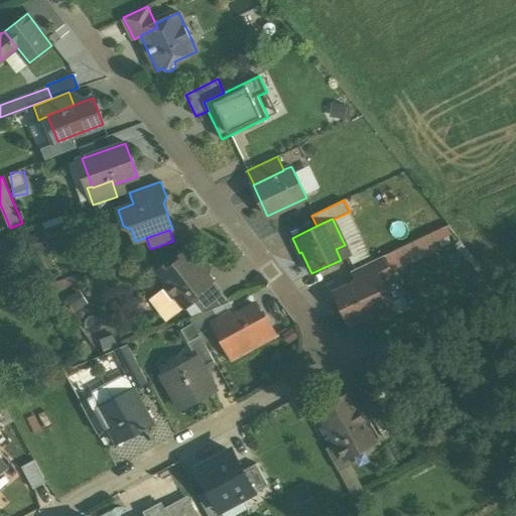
[(201,265),(187,249),(177,257),(179,260),(171,266),(168,262),(157,270),(165,281),(164,281),(163,288),(164,288),(170,296),(176,297),(177,296),(185,306),(198,297),(195,293),(212,280),(209,275),(206,275),(201,269),(201,265)]
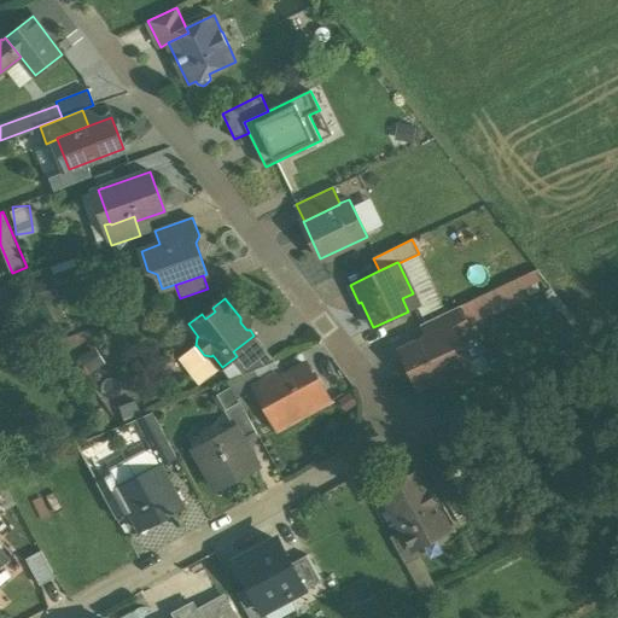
[(460,305),(421,325),(427,338),(450,327),(456,340),(473,333),(460,305)]
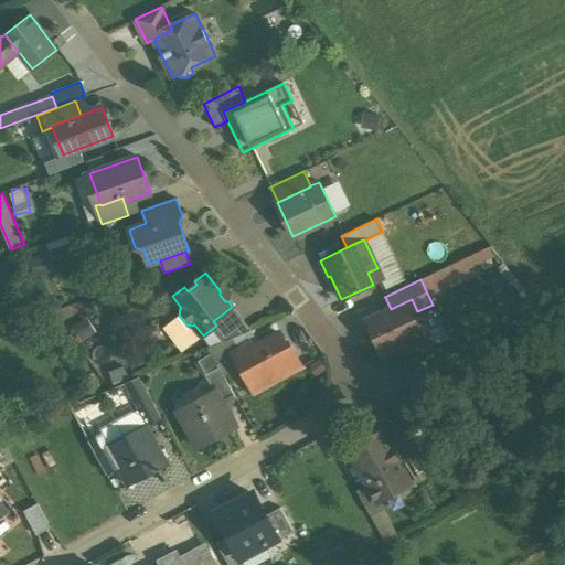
[(391,309),(368,320),(383,353),(428,332),(417,311),(412,299),(391,309)]
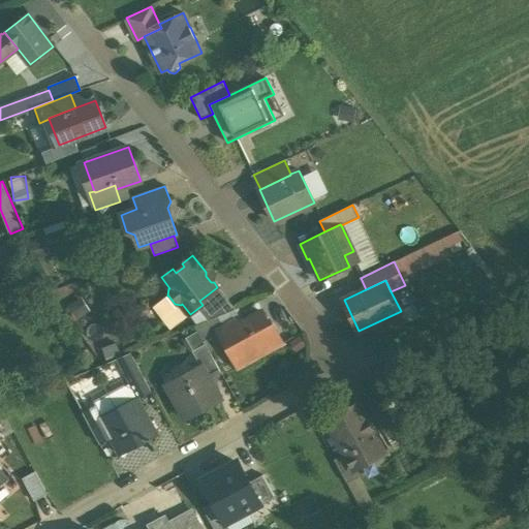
[(217,287),(199,301),(203,305),(190,314),(198,324),(218,316),(236,309),(218,286),(217,287)]
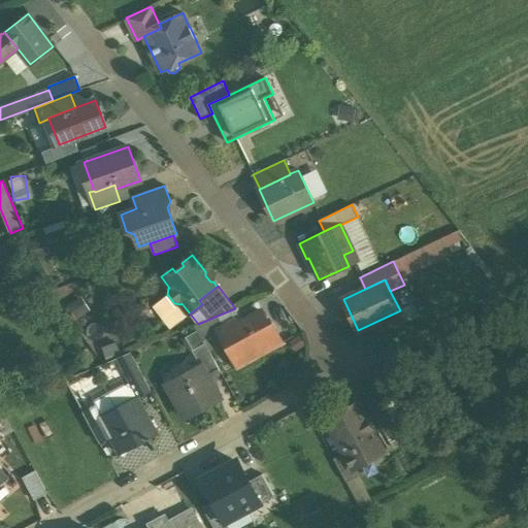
[(174,303),(168,295),(167,295),(156,304),(170,323),(190,314),(182,303),(180,304),(174,303)]
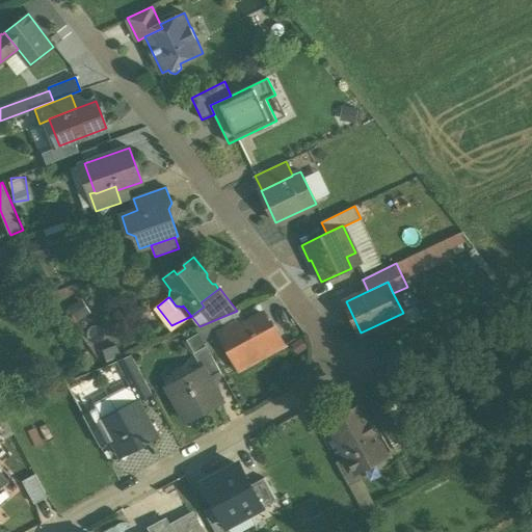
[(264,314),(238,327),(237,325),(227,330),(220,334),(221,335),(237,364),(281,340),(272,325),(270,326),(264,314)]
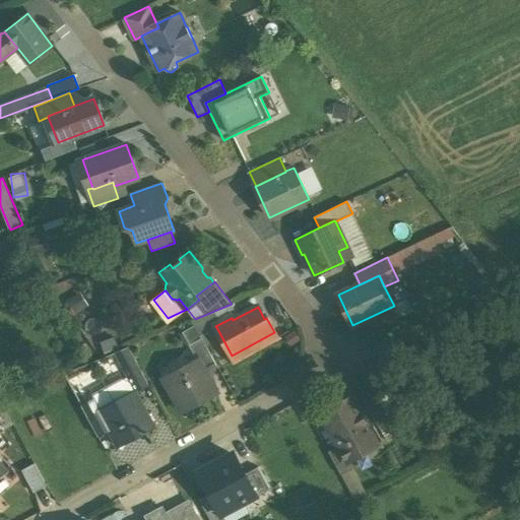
[(195,319),(192,320),(200,335),(216,327),(215,326),(221,323),(214,311),(195,319)]
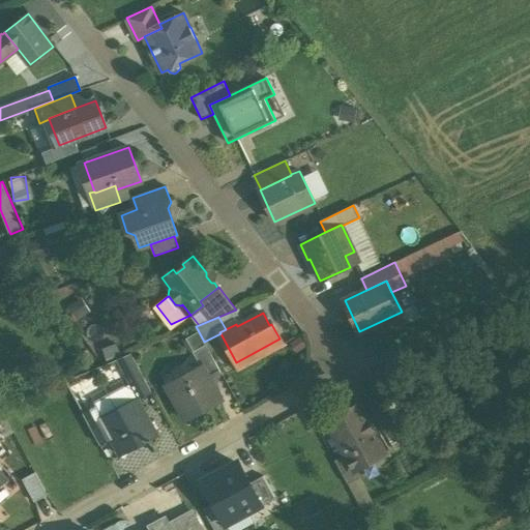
[(205,344),(193,350),(200,364),(202,363),(209,376),(219,370),(205,344)]
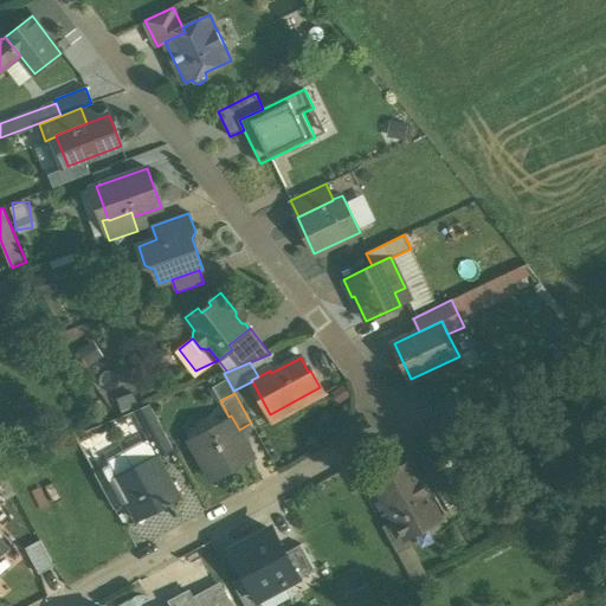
[(149,405),(134,411),(140,423),(155,414),(149,405)]
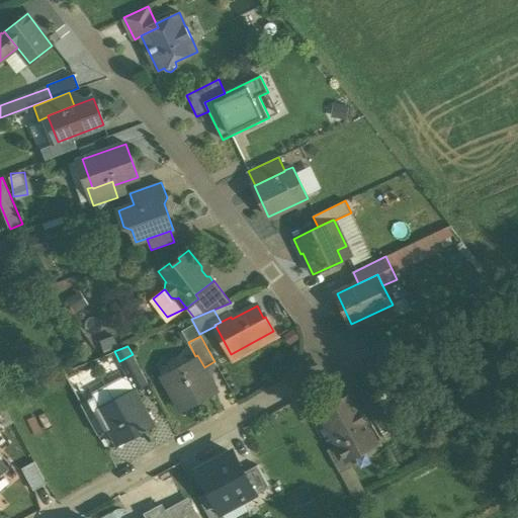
[(148,382),(133,354),(119,361),(128,379),(135,390),(148,382)]
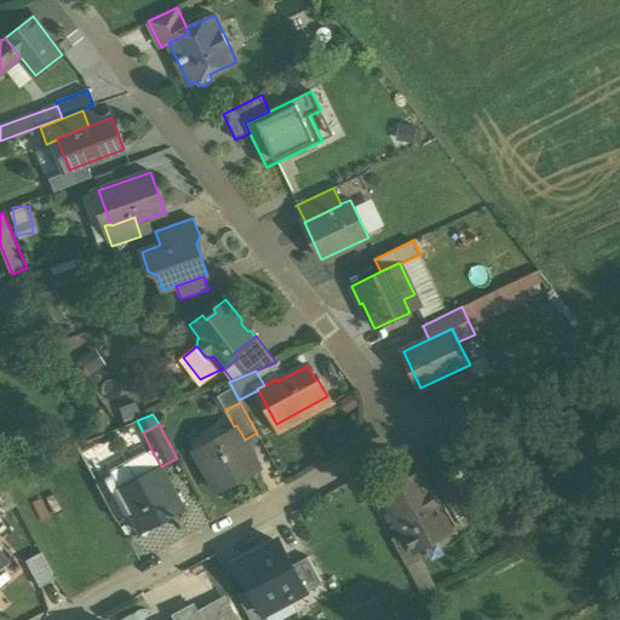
[(234,426),(194,448),(217,492),(240,480),(239,478),(259,468),(245,440),(236,425),(234,426)]
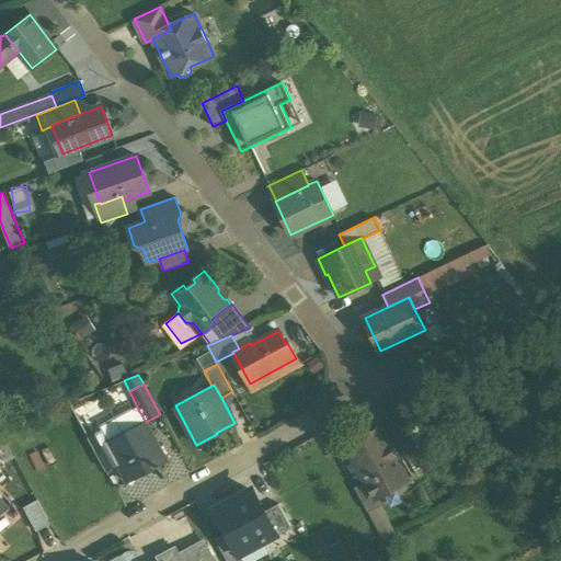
[(117,462),(106,443),(146,422),(139,411),(134,410),(104,425),(103,431),(89,438),(105,469),(117,462)]
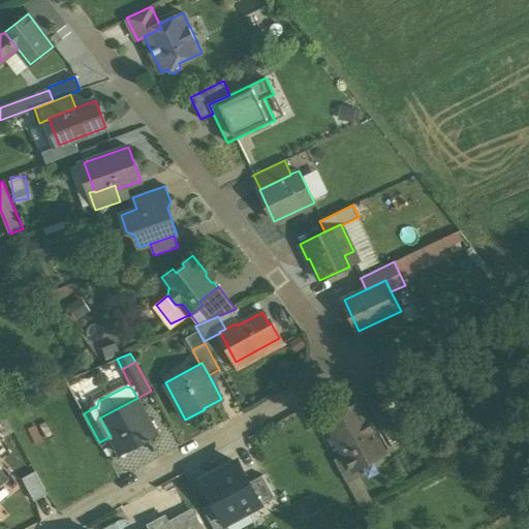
[(137,398),(100,417),(111,436),(120,454),(157,434),(137,398)]
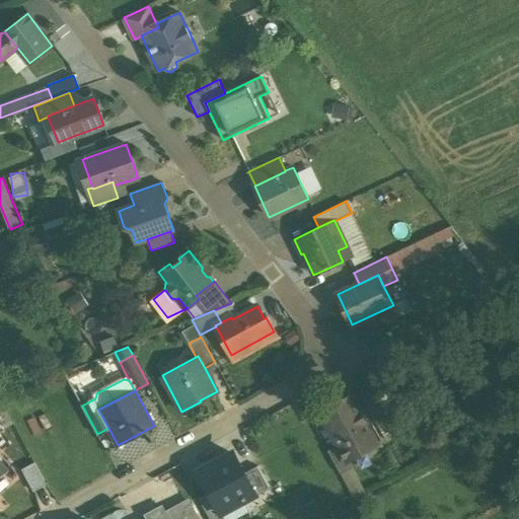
[(377,444),(351,396),(320,413),(339,445),(347,460),(348,460),(377,444)]
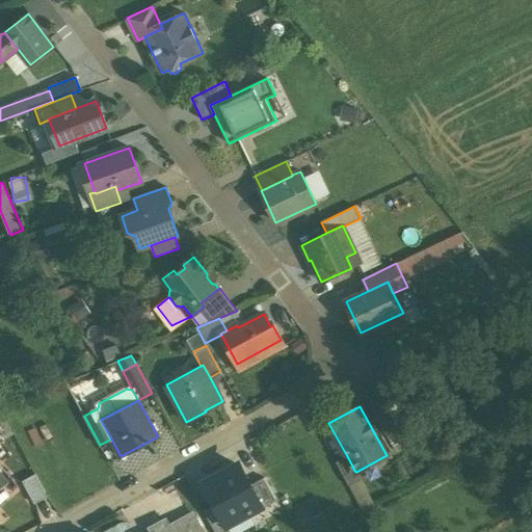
[(355,472),(347,456),(336,462),(349,486),(361,479),(356,472),(355,472)]
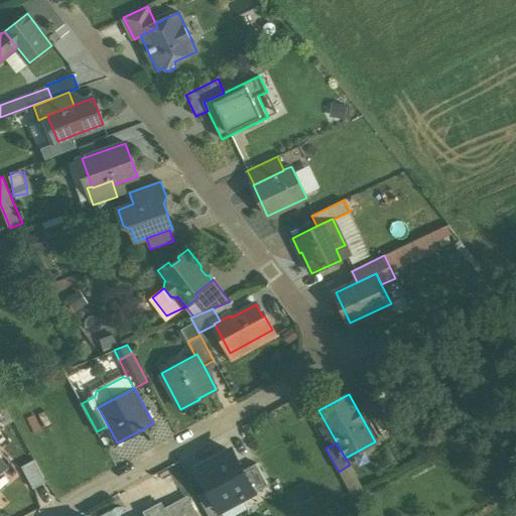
[(229,450),(200,467),(207,480),(204,481),(209,490),(220,510),(255,492),(244,471),(240,463),(236,464),(229,450)]
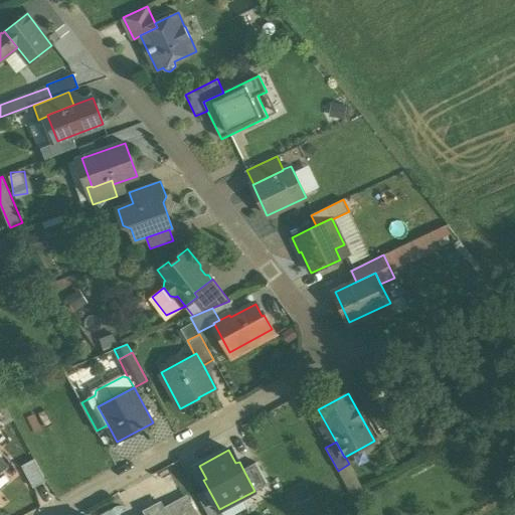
[(34,459),(21,466),(33,488),(45,481),(34,459)]
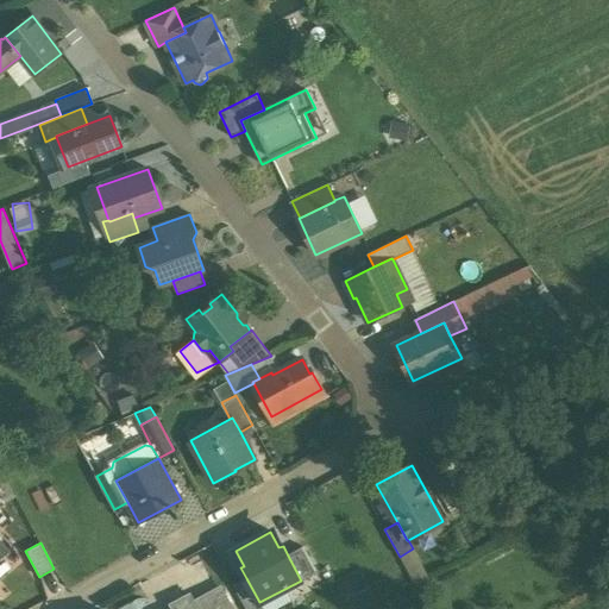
[(302,547),(288,556),(301,581),(315,573),(302,547)]
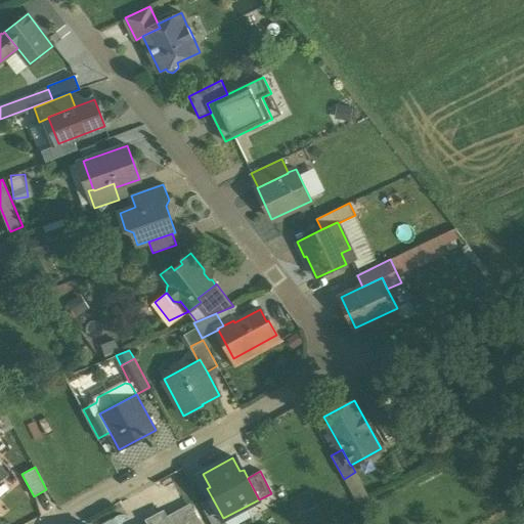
[(212,497),(202,504),(212,523),(225,523),(223,520),(212,497)]
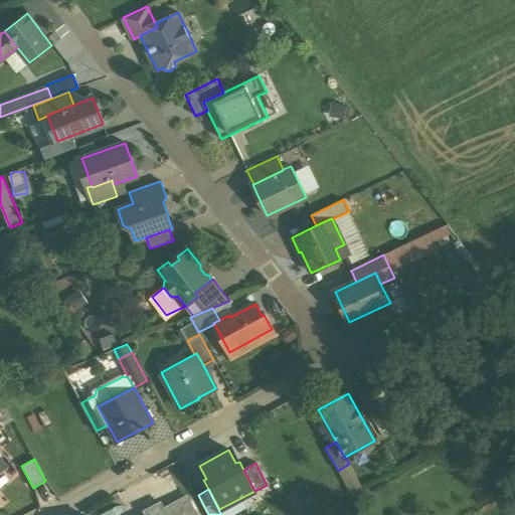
[(194,514),(185,497),(163,510),(159,502),(143,510),(145,514),(194,514)]
